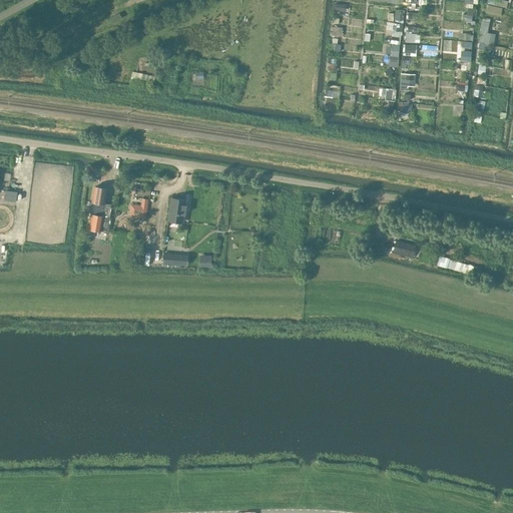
[(113,22),(121,18),(119,13),(111,17),(113,22)]
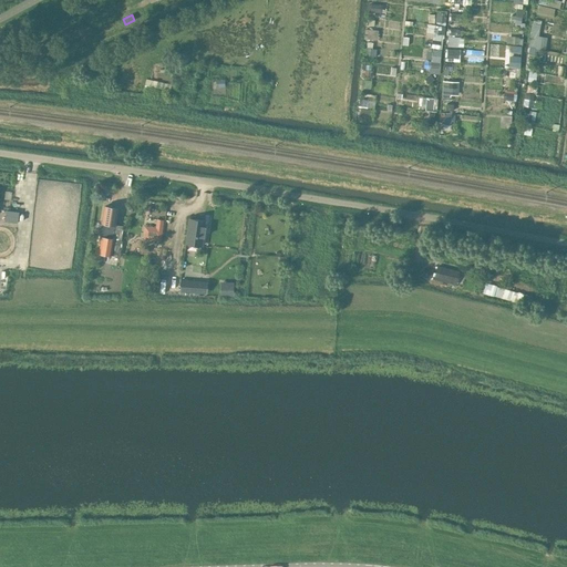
[(540,23),(538,35),(549,37),(552,26),(540,23)]
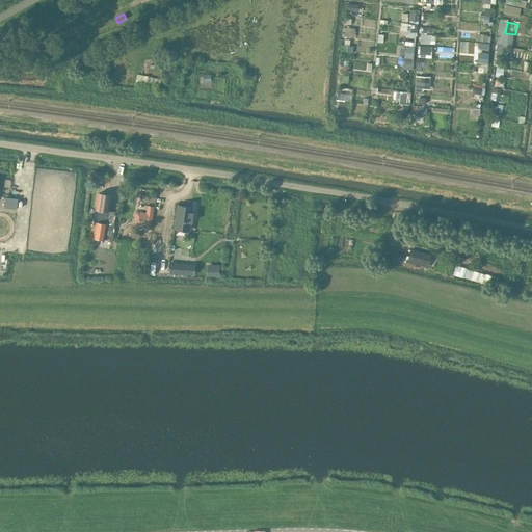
[(497,33),(496,46),(512,47),(513,34),(497,33)]
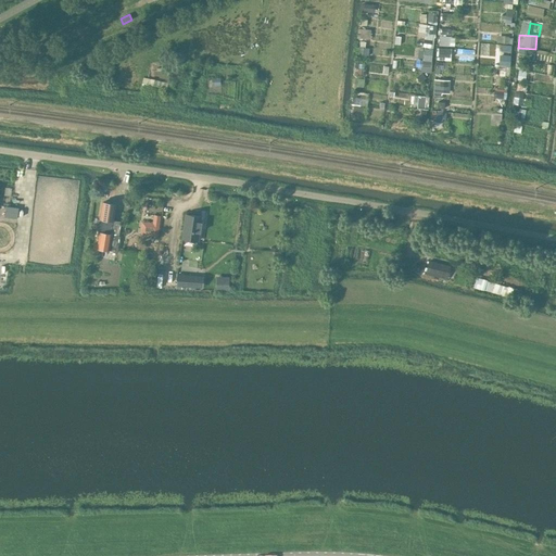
[(430,71),(431,55),(421,55),(420,71),(430,71)]
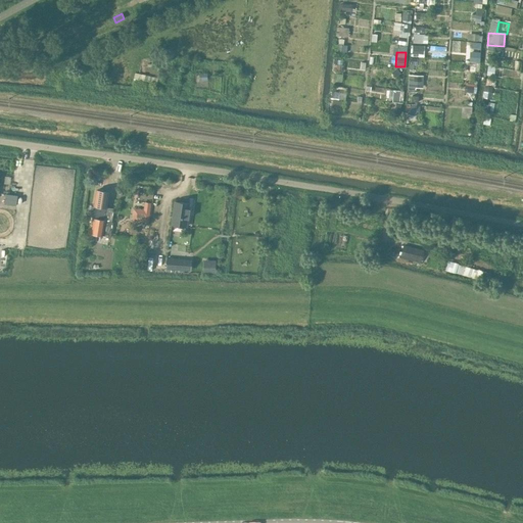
[(97,190),(94,211),(93,220),(94,220),(104,221),(108,192),(97,190)]
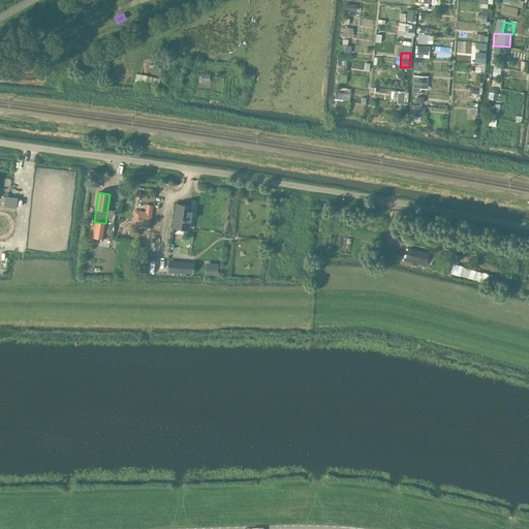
[(177,204),(174,227),(188,229),(189,221),(190,221),(191,212),(190,212),(191,206),(177,204)]
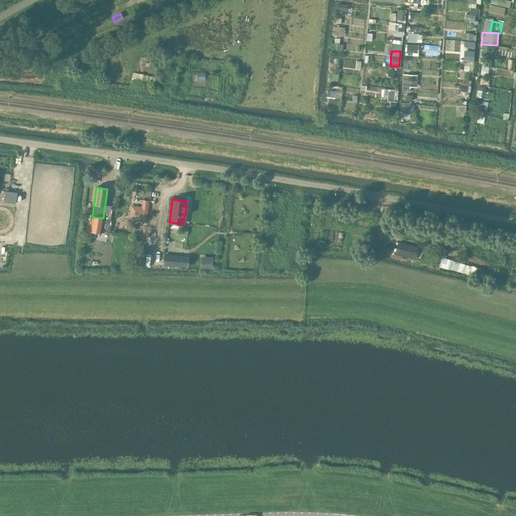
[(93,217),(91,231),(101,232),(108,233),(110,219),(104,218),(103,218),(93,217)]
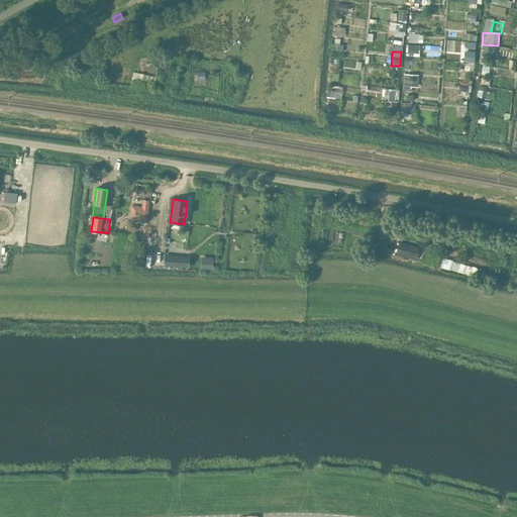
[(399,243),(397,253),(416,257),(418,248),(399,243)]
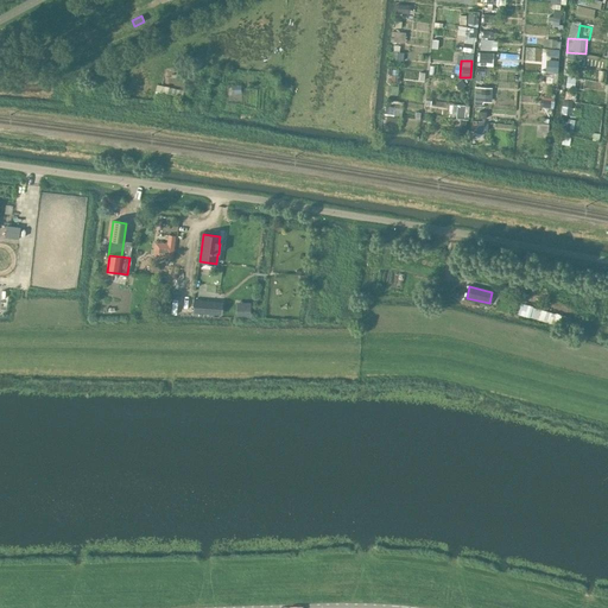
[(194,301),(192,312),(215,315),(215,302),(194,301)]
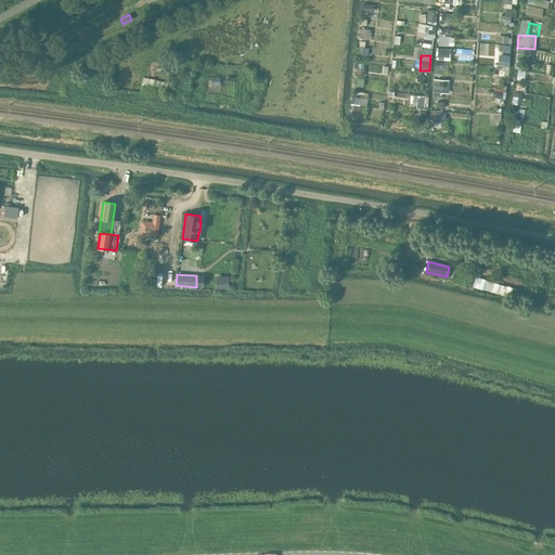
[(486,280),(483,288),(503,295),(505,286),(486,280)]
